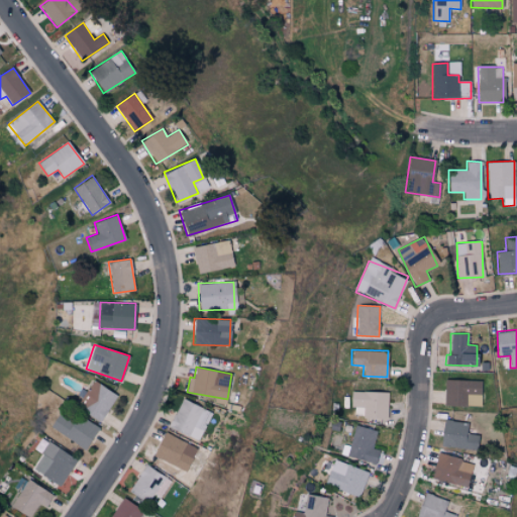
[(102,421),(116,394),(91,380),(77,408),(102,421)]
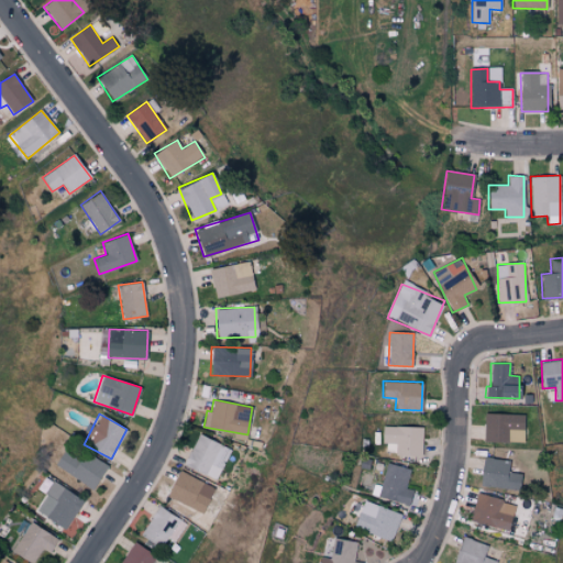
[(520,415),(485,414),(484,441),(510,442),(510,430),(520,431),(520,415)]
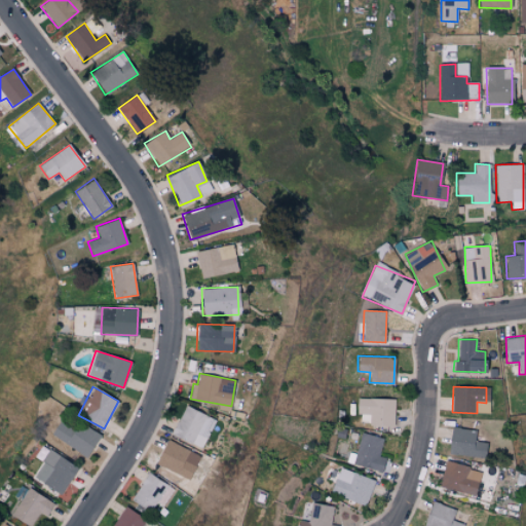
[(358,413),(371,414),(371,424),(395,425),(396,399),(358,398),(358,413)]
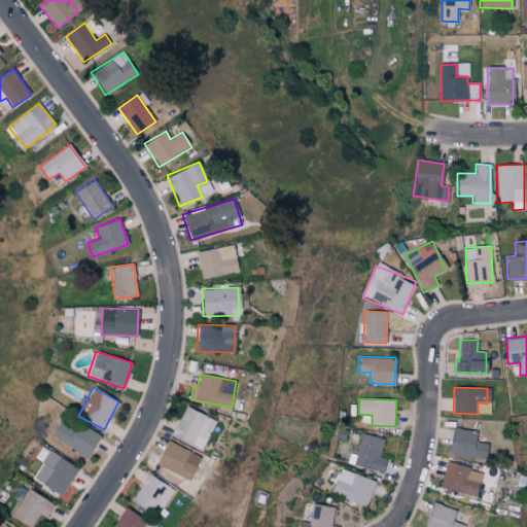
[(171,434),(203,450),(216,421),(185,406),(171,434)]
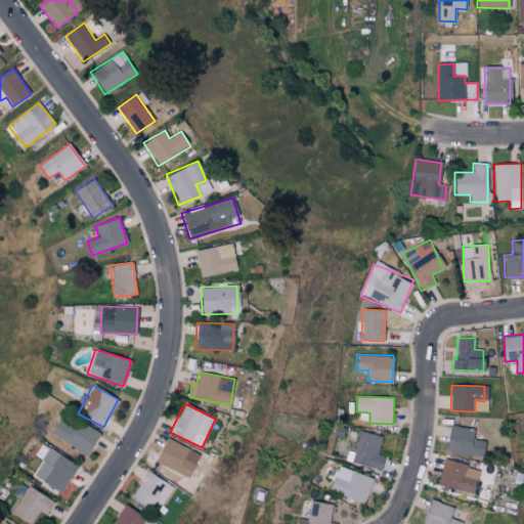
[(99,433),(79,421),(74,428),(59,419),(51,433),(86,454),(99,433)]
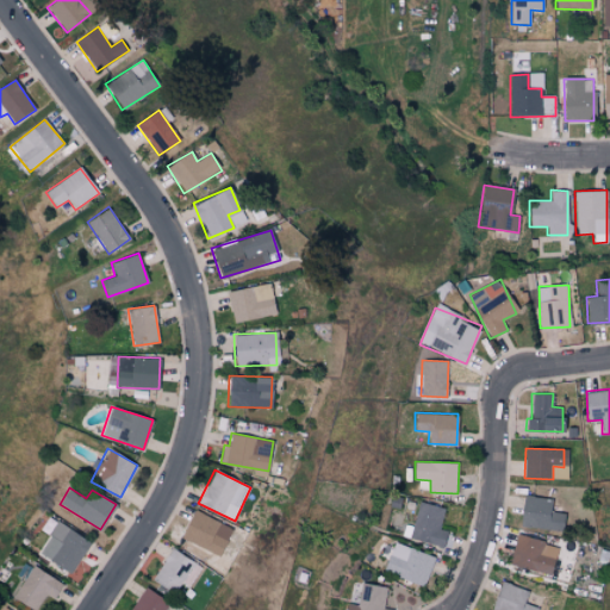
[(520,524),(562,529),(565,514),(551,511),(552,498),(523,495),(520,524)]
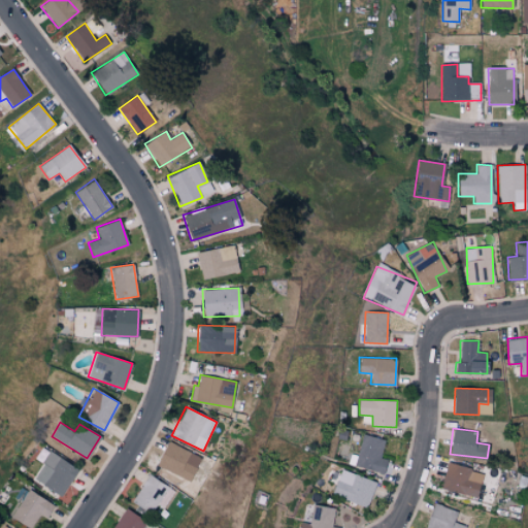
[(383,473),(387,459),(381,457),(386,440),(363,433),(354,465),(383,473)]
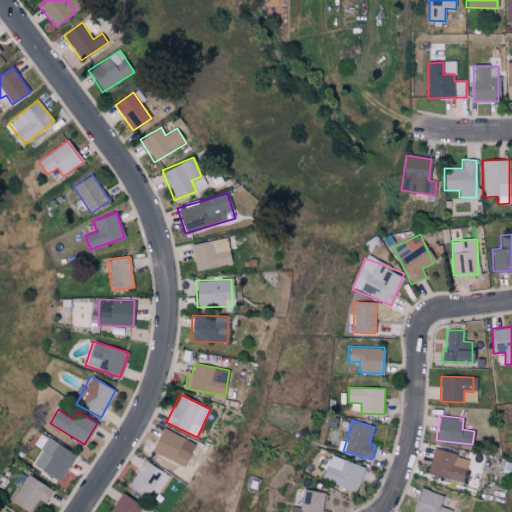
[(184,467),(196,443),(162,427),(151,450),(184,467)]
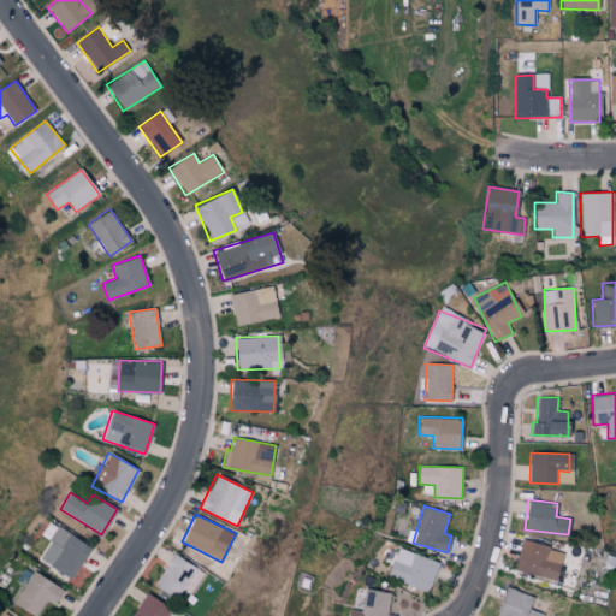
[(51,542),(39,558),(71,579),(92,548),(49,521),(41,535),(51,542)]
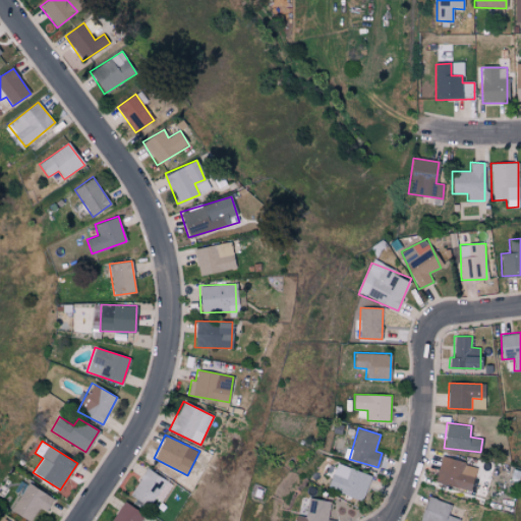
[(435,482),(470,490),(476,466),(441,457),(435,482)]
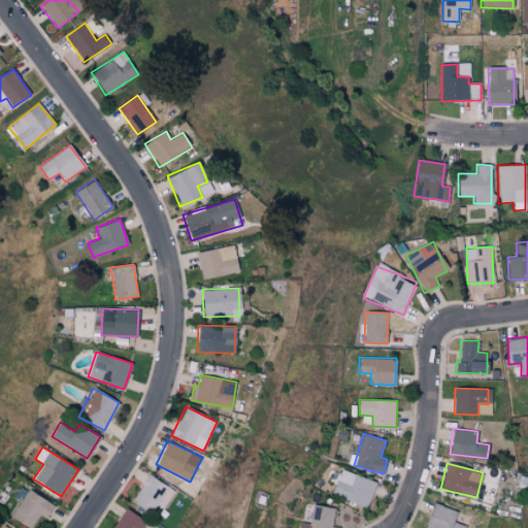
[(367,507),(376,482),(341,469),(332,494),(367,507)]
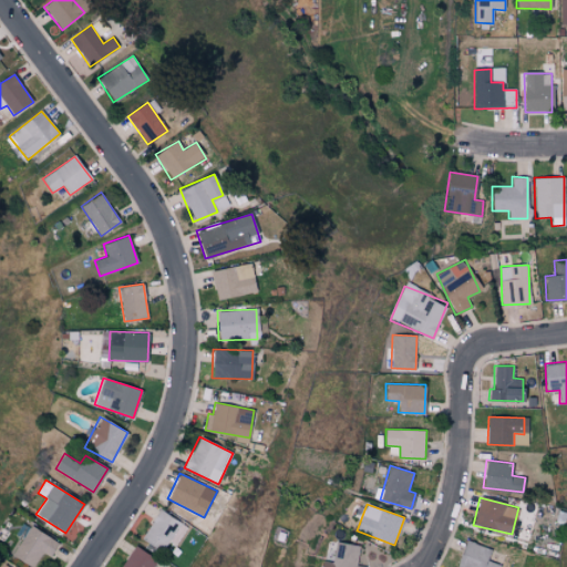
[(181,523),(158,509),(141,538),(163,552),(181,523)]
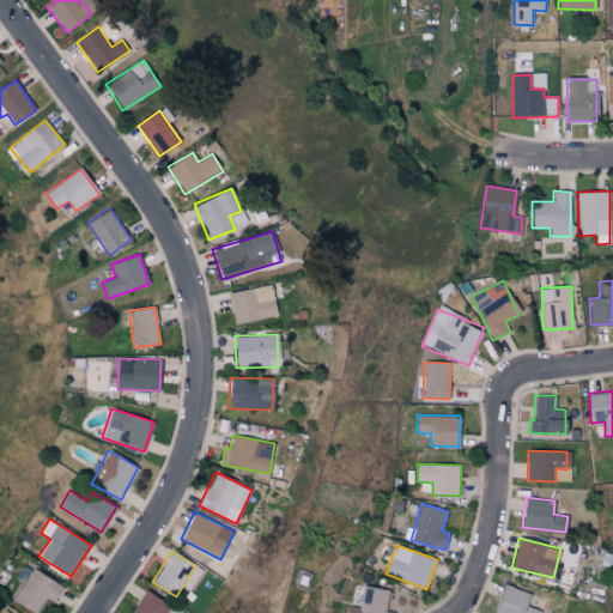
[(12,600),(32,612),(43,612),(61,586),(32,568),(12,600)]
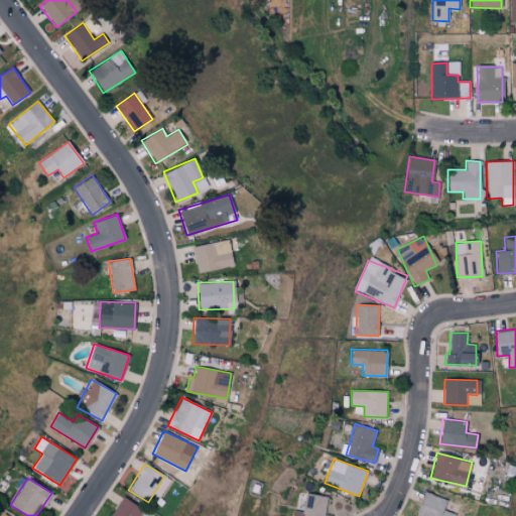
[(415,515),(454,515),(455,513),(443,510),(446,499),(422,492),(415,515)]
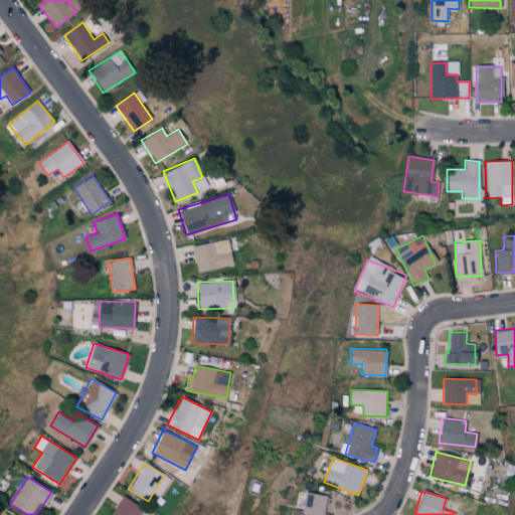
[(327,496),(305,492),(302,510),(293,509),(292,514),(331,514),(332,514),(324,513),(327,496)]
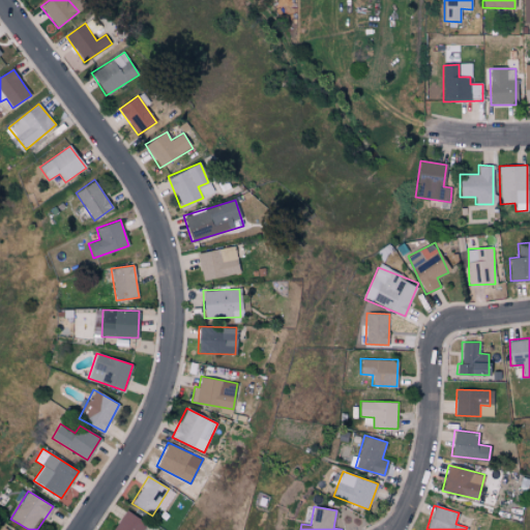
[(143,529),(147,522),(124,510),(115,529),(143,529)]
